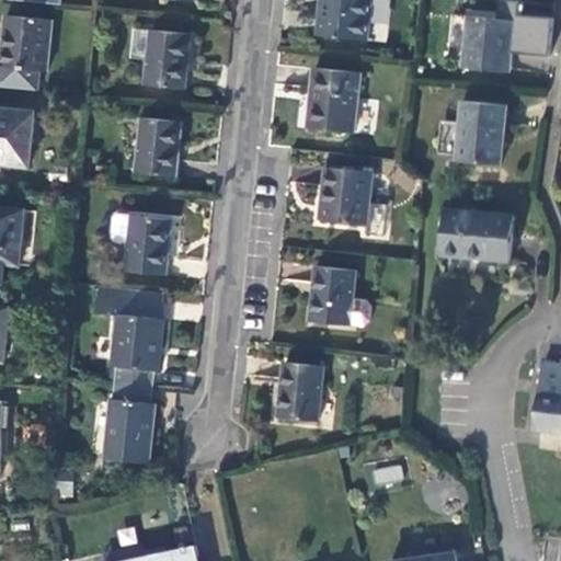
[(321,0),(318,36),(367,41),(371,0),(321,0)]
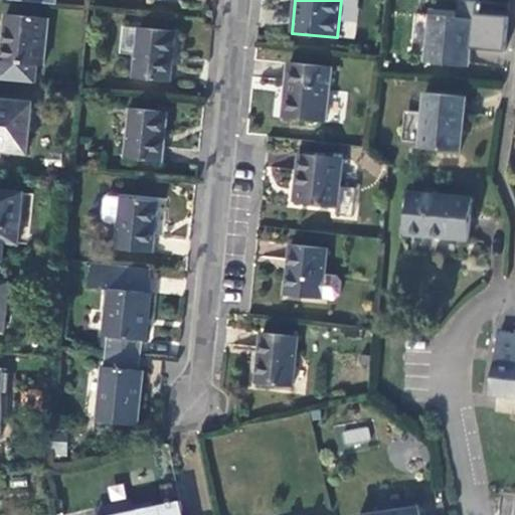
[(411,53),(425,54),(425,61),(467,66),(472,20),(430,15),(414,14),(411,53)]
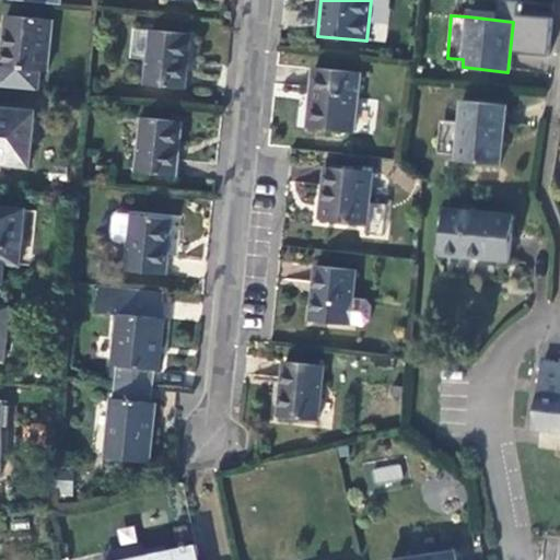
[(0,66),(0,86),(36,91),(38,72),(46,72),(51,21),(8,16),(1,67),(0,66)]
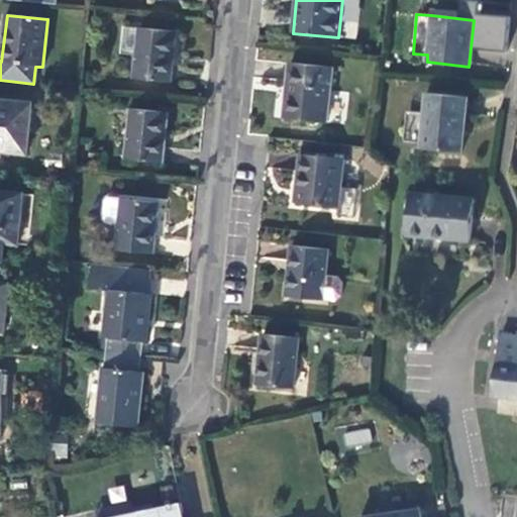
[(170,83),(176,32),(154,30),(122,25),(119,39),(119,53),(136,55),(134,79),(170,83)]
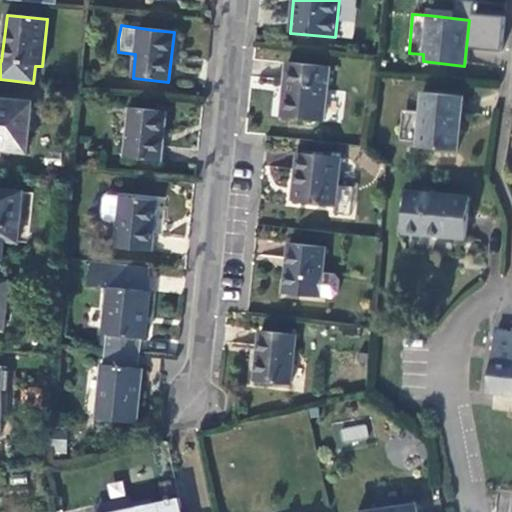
[(329,67),(288,63),(282,116),(323,120),(329,67)]
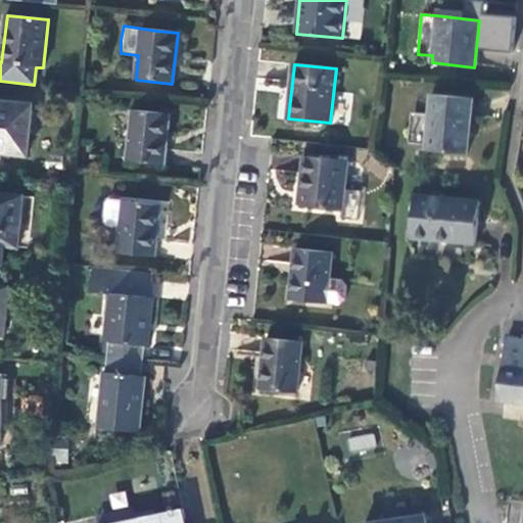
[(471,99),(431,95),(426,149),(466,154),(471,99)]
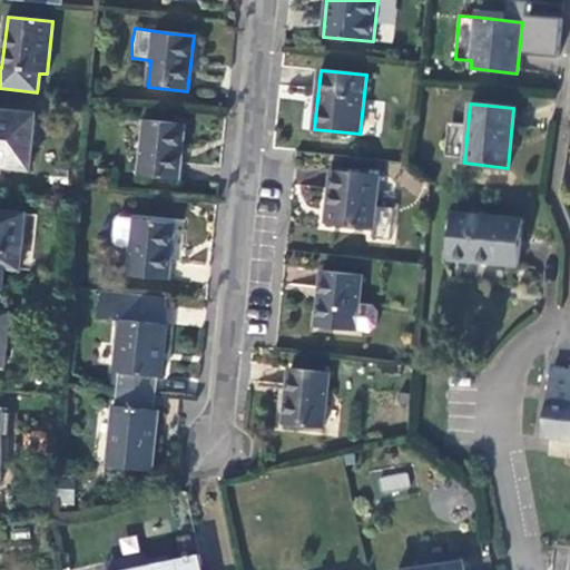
[(35,115),(0,111),(0,166),(29,169),(35,115)]
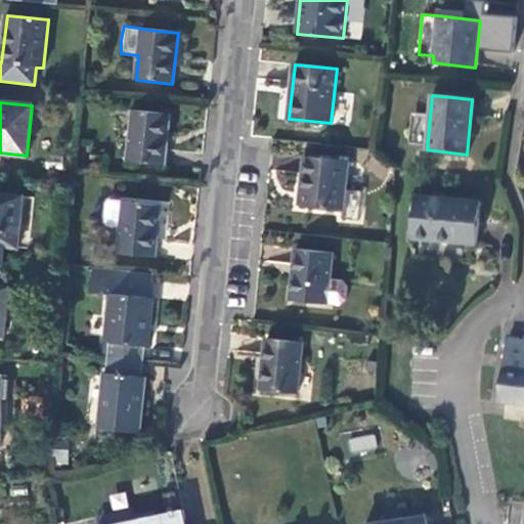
[(164,166),(168,114),(123,111),(120,140),(129,142),(127,161),(164,166)]
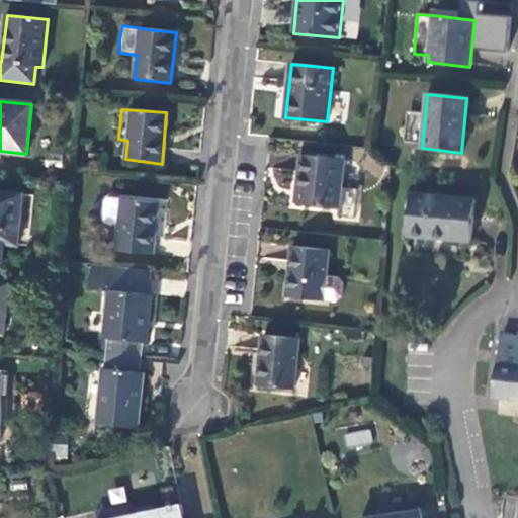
[(297,204),(338,208),(340,187),(343,160),(300,156),(297,204)]
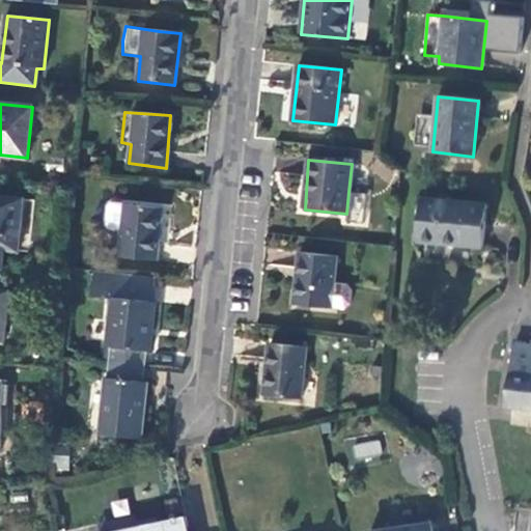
[(348,192),(346,214),(346,223),(363,223),(365,194),(348,192)]
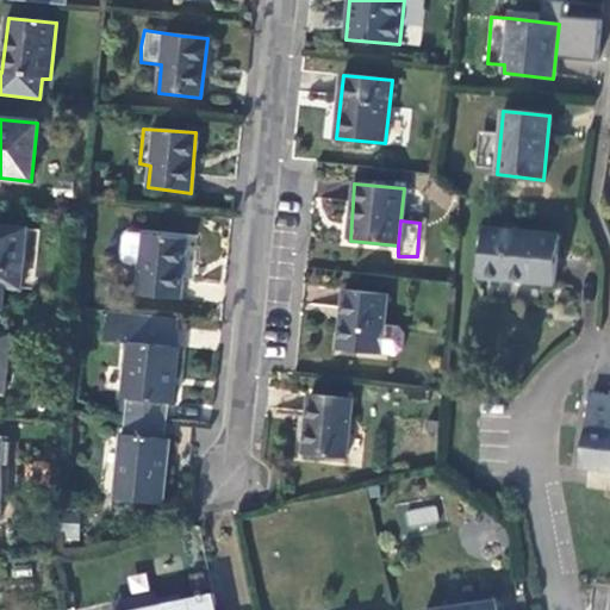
[(29,231),(0,228),(0,286),(23,290),(29,231)]
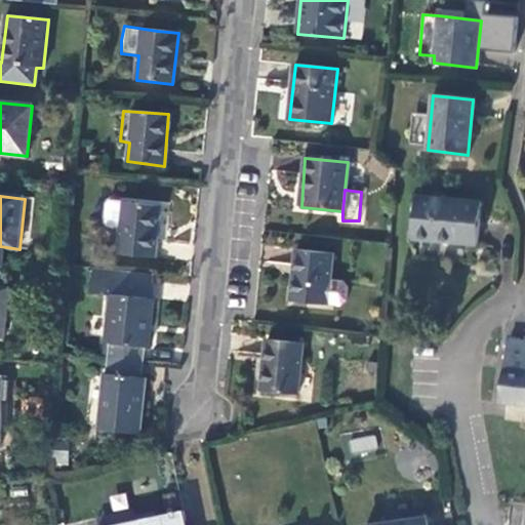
[(480,202),(418,197),(414,240),(477,247),(480,202)]
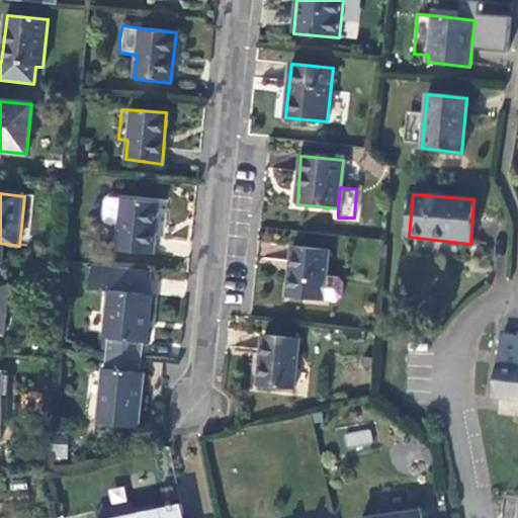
[(157,204),(121,199),(115,250),(153,254),(157,204)]
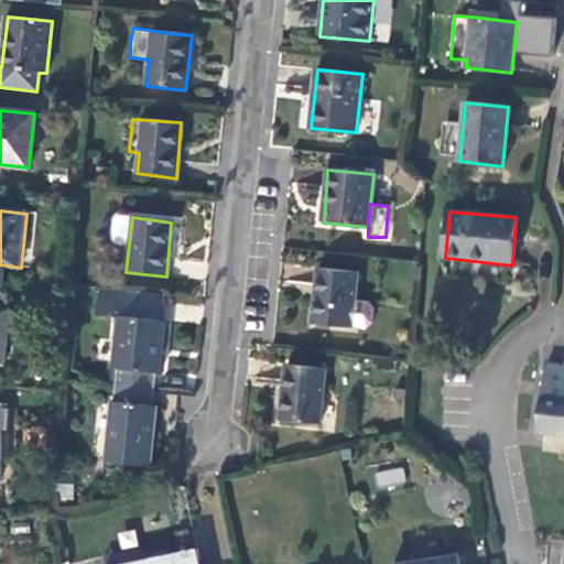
[(357,272),(318,269),(313,325),(365,328),(371,324),(372,310),(368,303),(354,302),(357,272)]
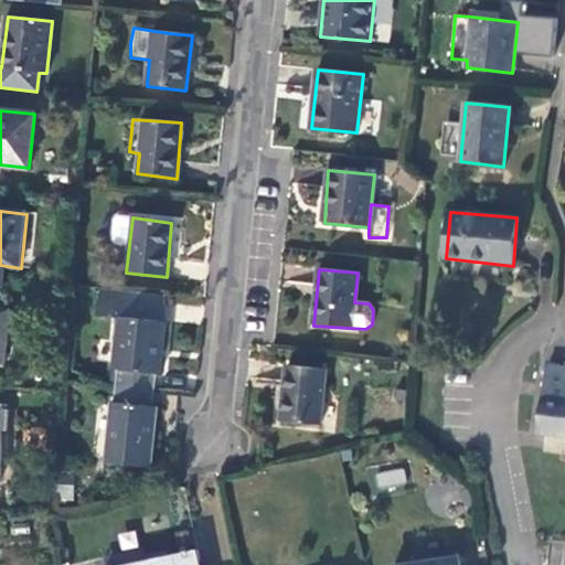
[(118,371),(117,386),(155,391),(156,374),(162,374),(167,323),(164,322),(168,298),(100,291),(97,315),(118,318),(114,369),(118,371)]
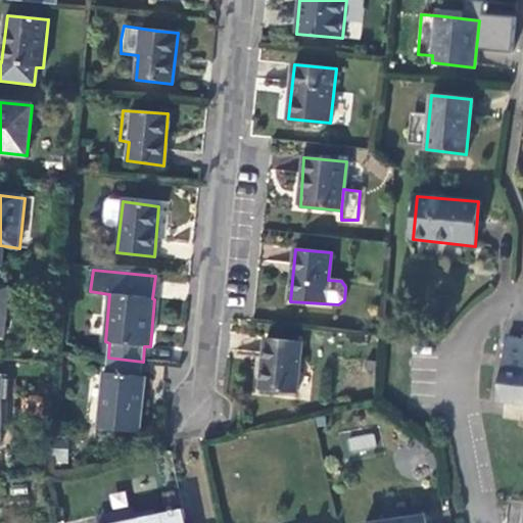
[(297,393),(302,343),(266,339),(260,389),(297,393)]
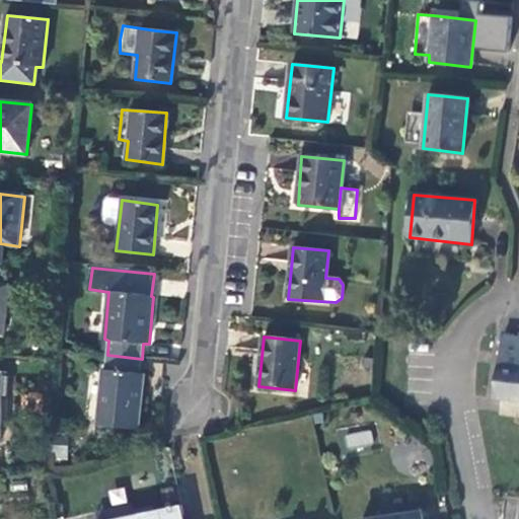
[(518,399),(518,340),(503,338),(497,397),(518,399)]
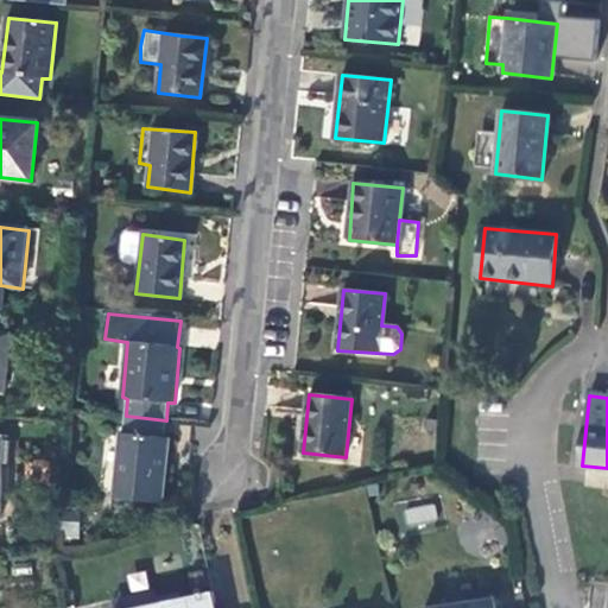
[(166,420),(126,416),(125,434),(121,435),(114,496),(163,502),(170,439),(164,438),(166,420)]
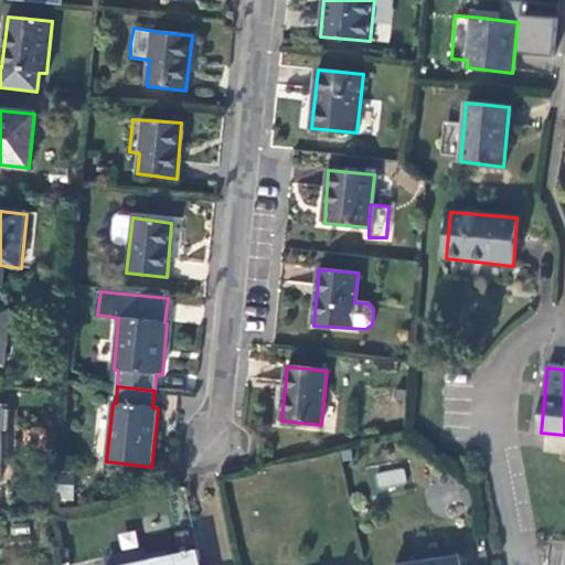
[(0,482),(1,483),(2,444),(8,444),(9,411),(3,411),(4,405),(0,405),(0,482)]
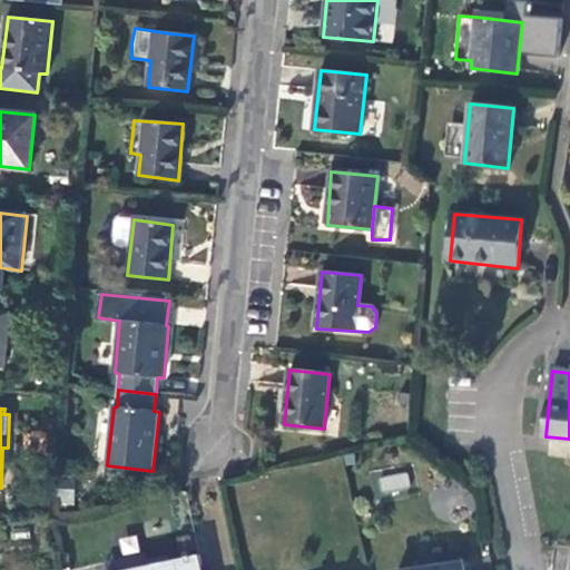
[(377,477),(380,493),(410,490),(408,472),(377,477)]
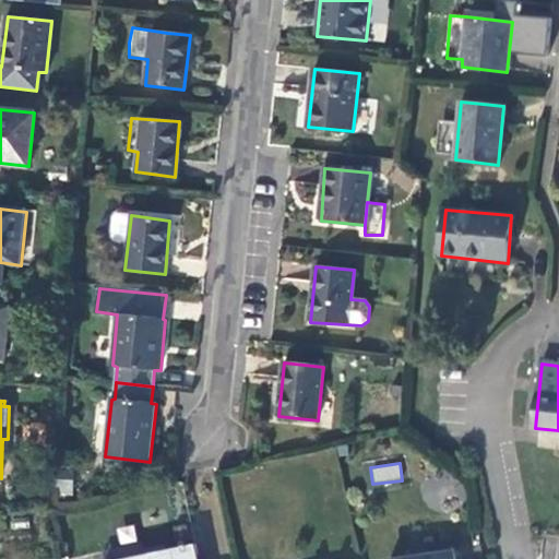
[(198,558),(195,546),(129,558),(198,558)]
